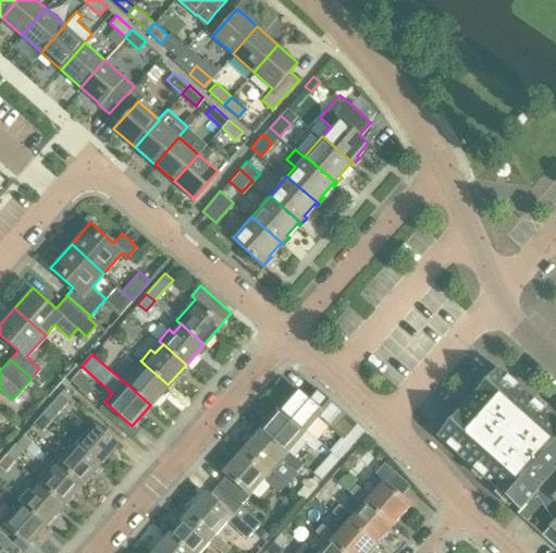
[(140,360),(123,381),(127,384),(150,405),(168,384),(145,365),(140,360)]
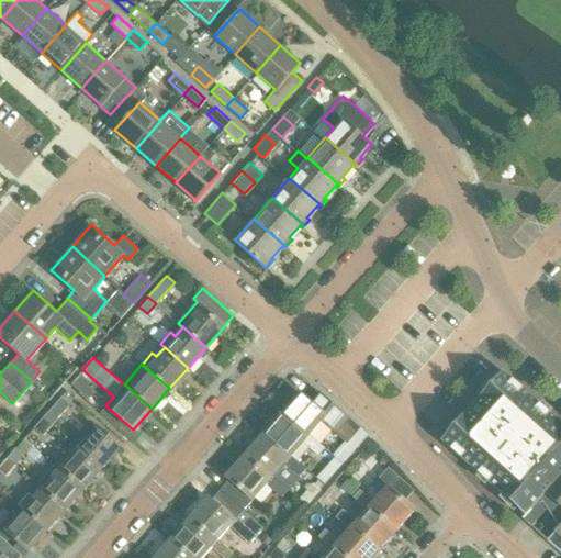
[(444,437),(441,439),(485,478),(505,495),(516,505),(525,513),(522,516),(522,517),(560,472),(560,422),(558,420),(502,370),(489,386),(479,397),(475,401),(469,409),(452,426),(444,437)]
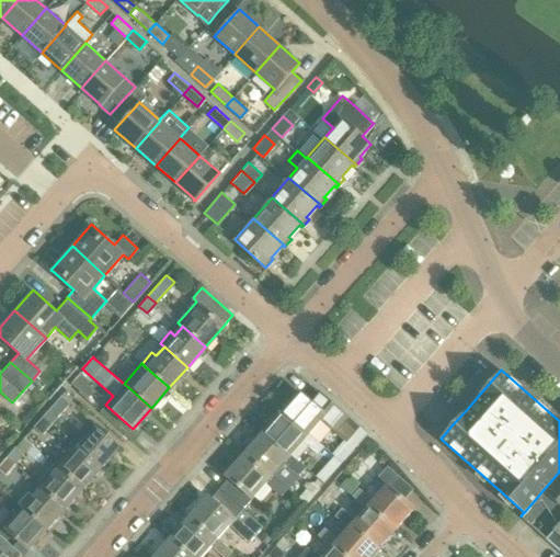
[(298,390),(280,411),(307,435),(309,432),(320,419),(343,439),(346,441),(360,425),(317,388),(308,398),(298,390)]
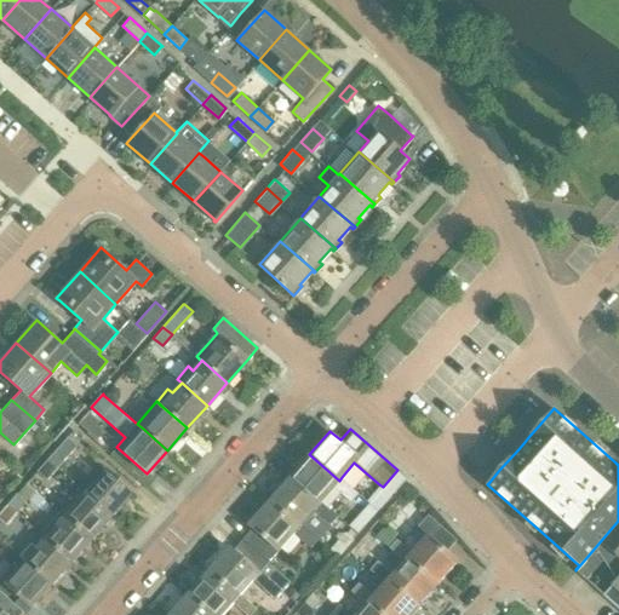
[(57,466),(76,443),(67,435),(47,458),(57,466)]
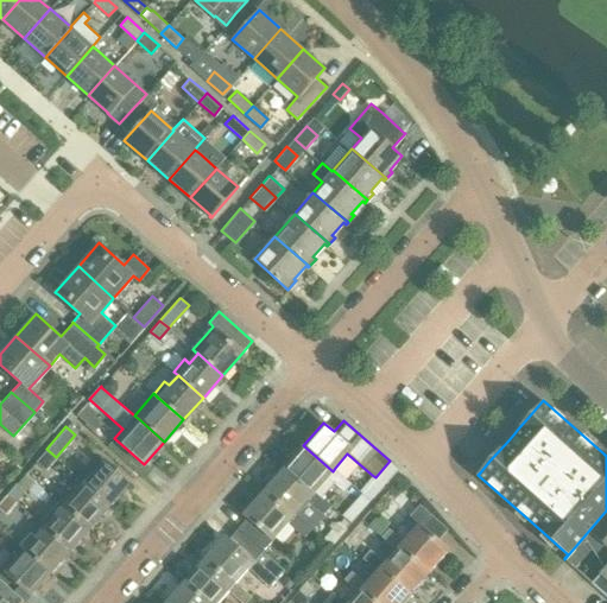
[(303,445),(284,467),(314,493),(316,490),(322,495),(334,482),(343,490),(351,482),(335,468),(333,471),(303,445)]
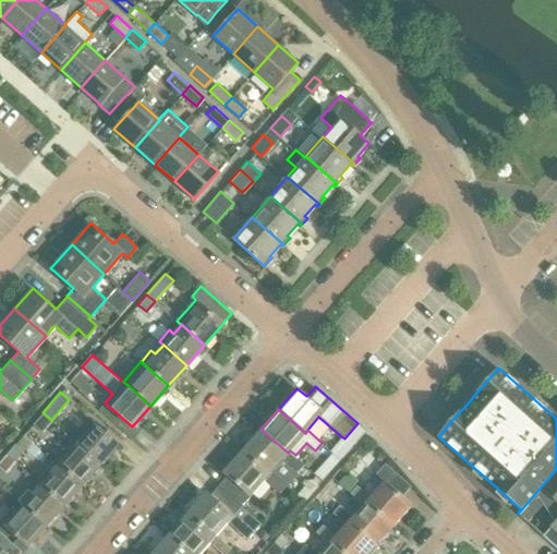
[(41,431),(51,420),(43,412),(33,423),(41,431)]
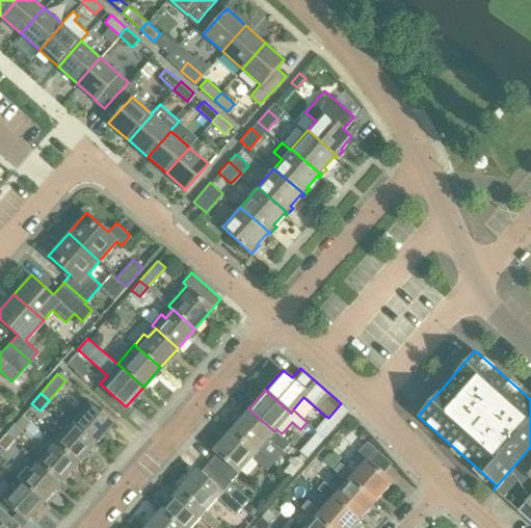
[(69,418),(69,419),(95,442),(113,422),(91,403),(86,398),(69,418)]
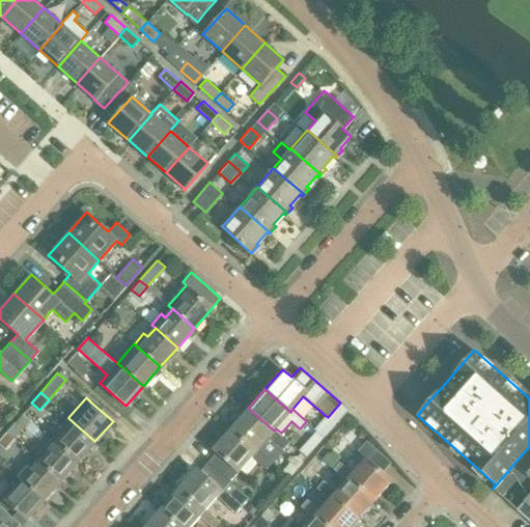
[(248,408),(230,427),(256,450),(258,449),(257,448),(269,436),(282,448),(289,441),(280,434),(281,433),(276,428),(274,431),(248,408)]
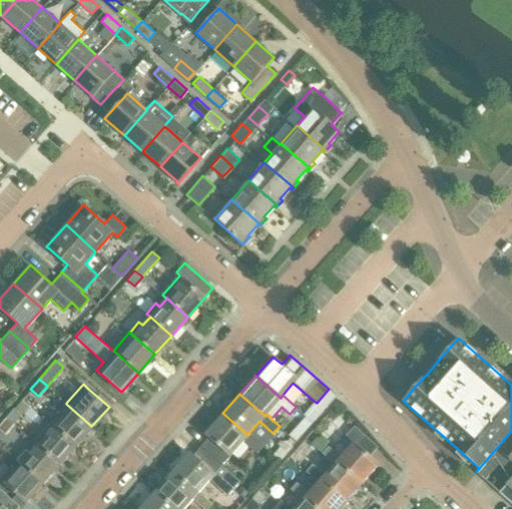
[(66,404),(49,422),(51,424),(54,426),(54,427),(74,445),(91,426),(66,404)]
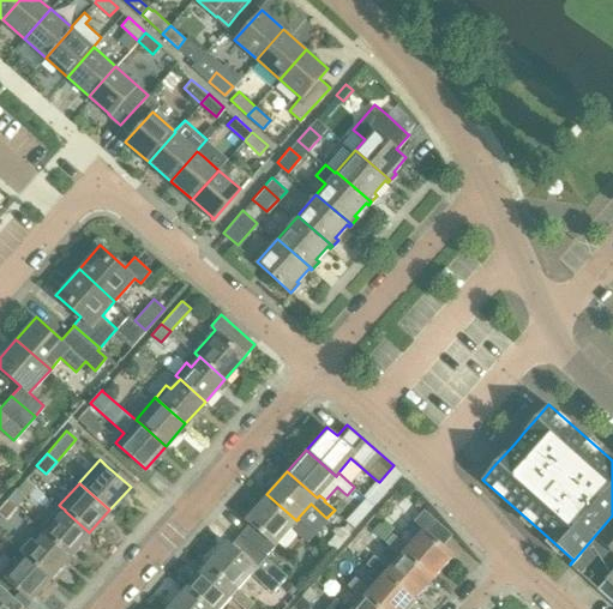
[(17,505),(26,495),(17,487),(7,496),(17,505)]
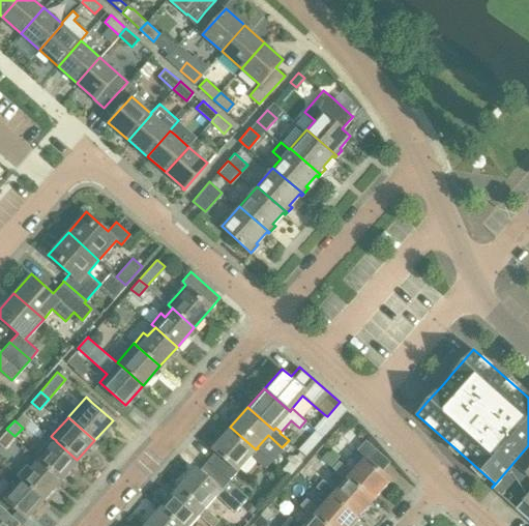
[(215,450),(206,461),(229,478),(229,479),(237,470),(251,455),(265,467),(271,460),(258,448),(256,449),(230,427),(211,447),(215,450)]
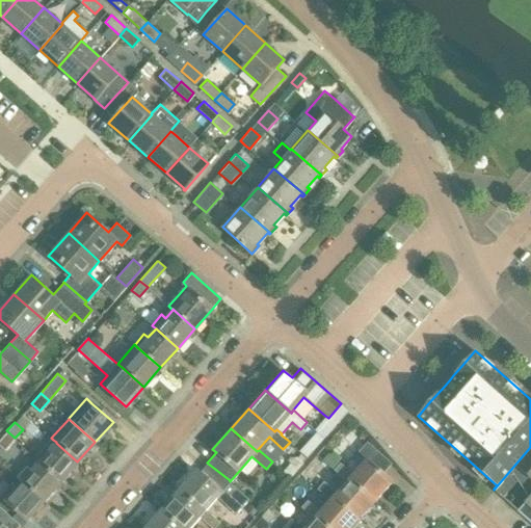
[(0,445),(4,449),(15,438),(6,430),(0,438),(0,445)]
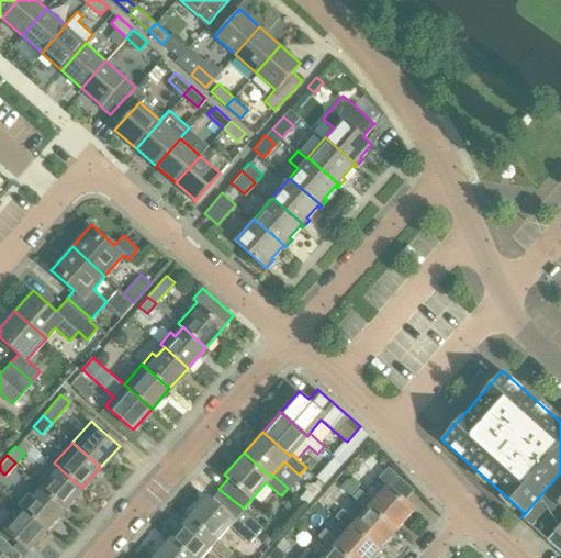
[(406,499),(415,488),(390,465),(380,476),(389,483),(373,501),(359,488),(354,494),(368,506),(371,503),(397,527),(416,508),(406,499)]
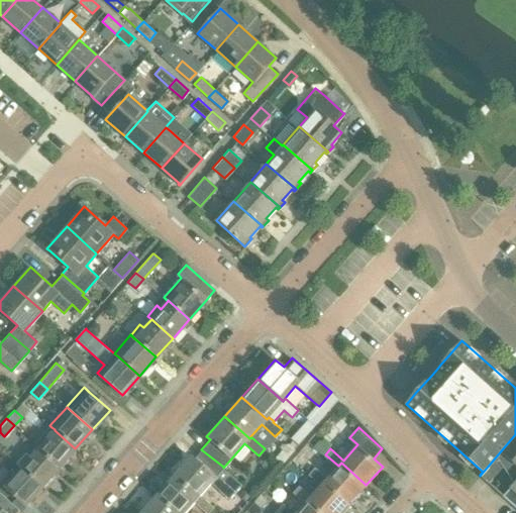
[(42,433),(33,443),(60,467),(75,448),(55,430),(53,433),(47,437),(42,433)]
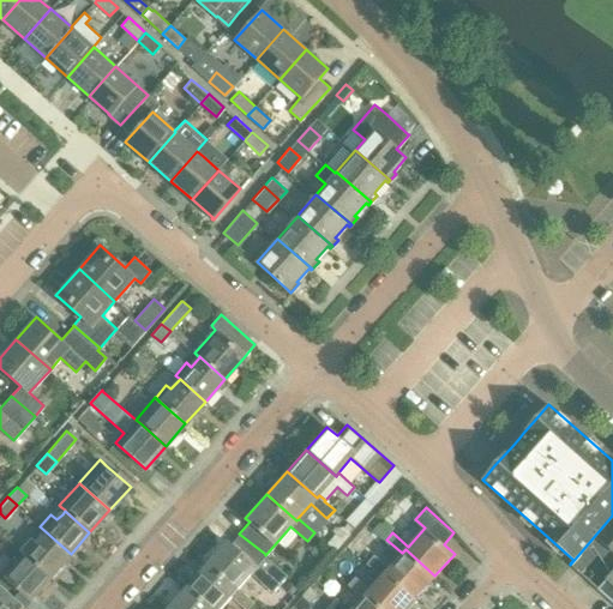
[(612,516),(570,565),(580,572),(580,571),(598,552),(610,571),(598,586),(595,584),(594,585),(596,588),(599,589),(612,572),(612,516)]
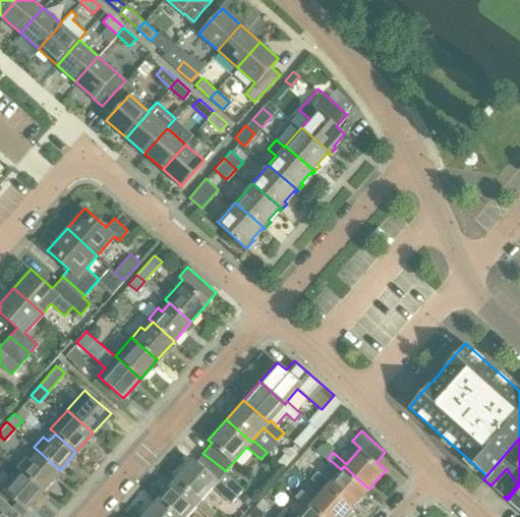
[(26,456),(16,466),(43,490),(60,470),(34,447),(34,448),(39,452),(32,460),(26,456)]
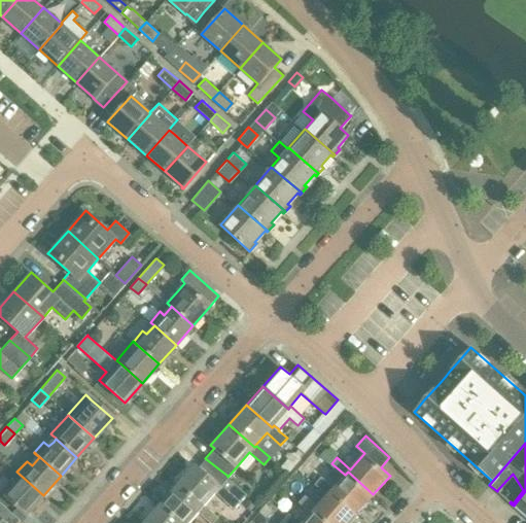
[(194,464),(177,484),(202,507),(204,504),(204,503),(214,491),(233,508),(246,493),(228,477),(228,476),(205,458),(198,467),(194,464)]
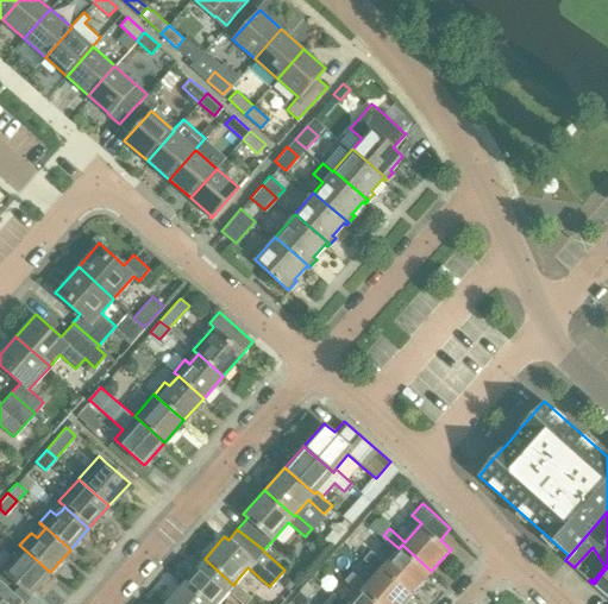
[(11,554),(0,567),(6,572),(30,595),(50,572),(19,545),(18,546),(11,554)]
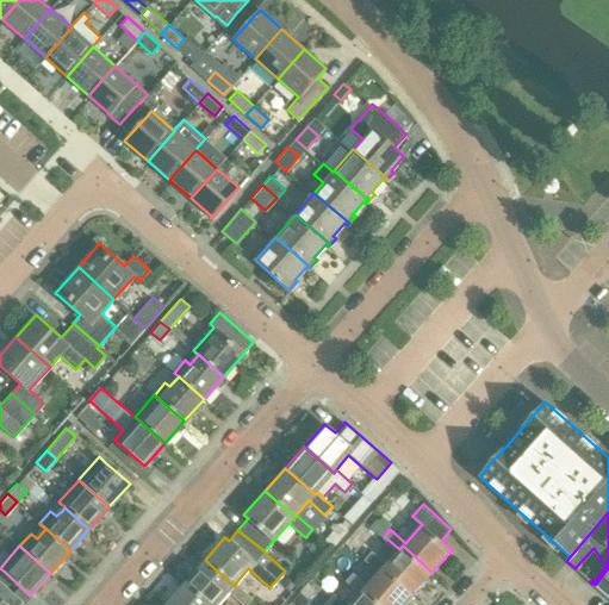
[(403,546),(399,549),(386,565),(371,550),(364,559),(379,572),(384,567),(412,593),(432,572),(403,546)]
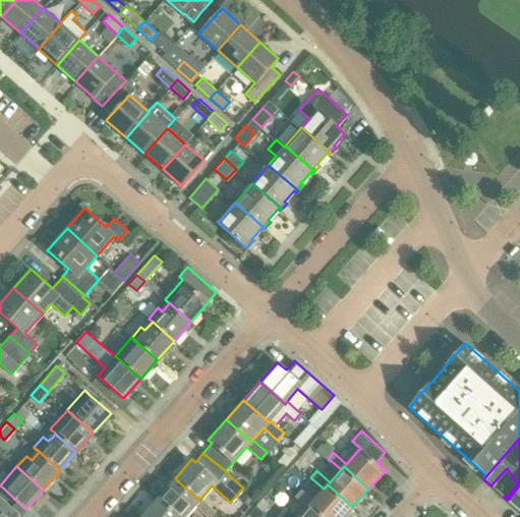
[(175,478),(158,498),(179,516),(184,516),(195,505),(208,516),(209,516),(216,510),(201,499),(199,501),(175,478)]
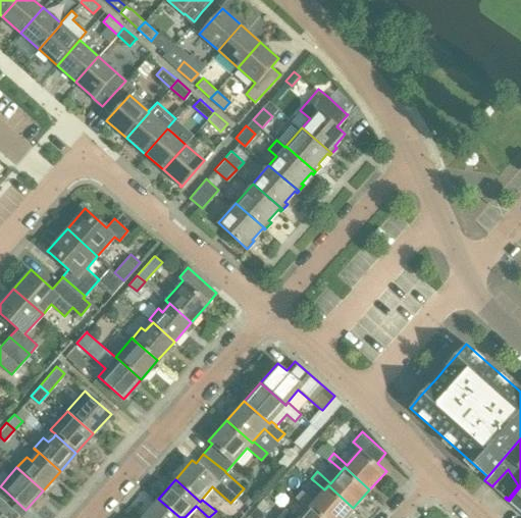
[(328,485),(324,489),(314,502),(301,489),(295,497),(308,509),(312,504),(327,517),(344,517),(353,508),(328,485)]
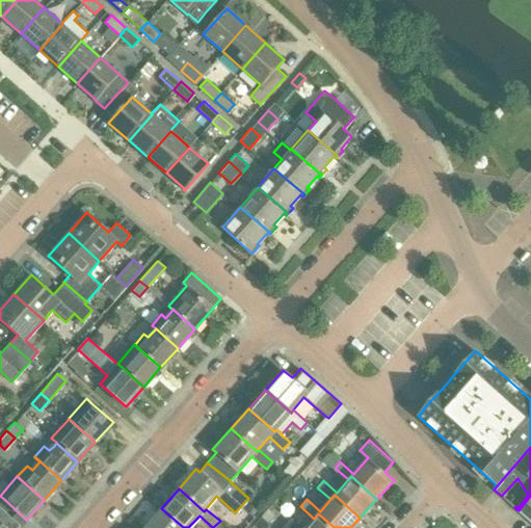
[(530,496),(519,510),(530,522),(530,496)]
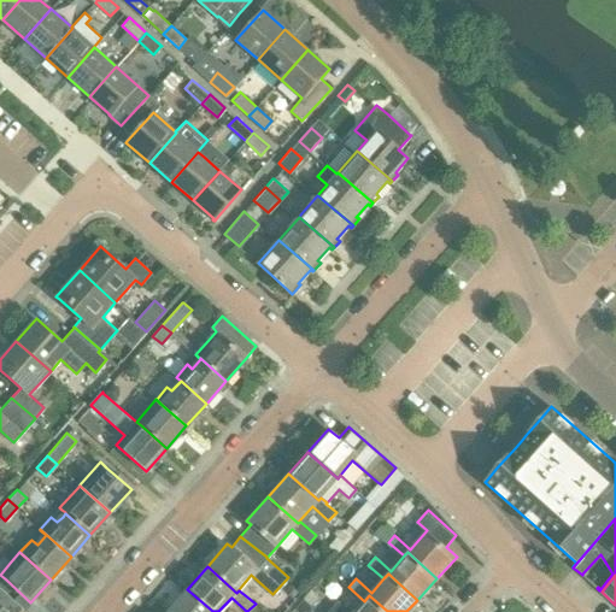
[(0,611),(5,611),(4,611),(15,599),(0,586),(0,611)]
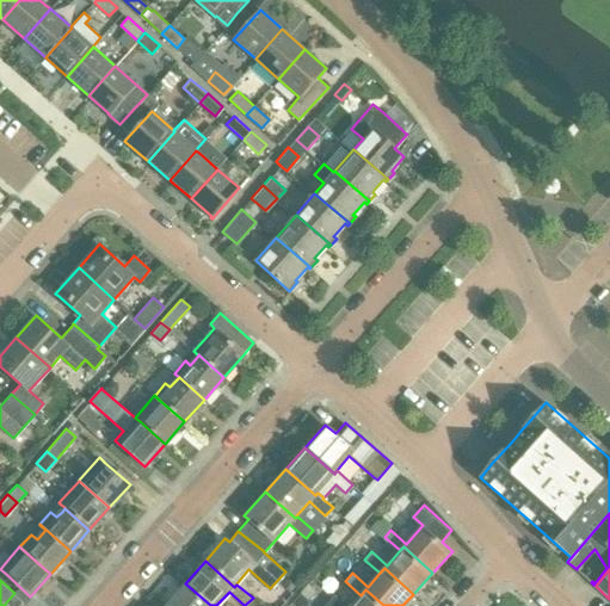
[(210,605),(185,583),(165,605),(210,605)]
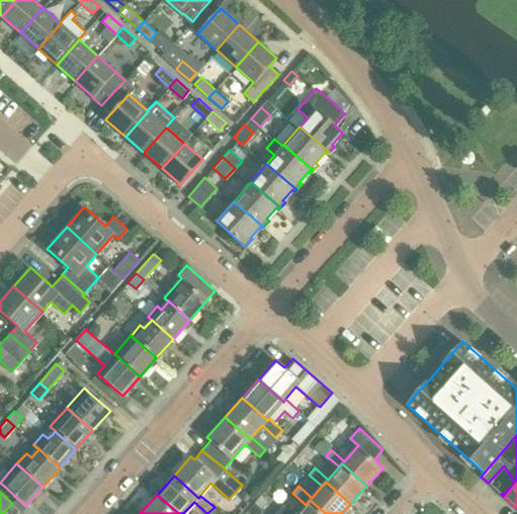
[(283,504),(273,513),(325,513),(310,500),(306,505),(296,513),(294,513),(290,511),(283,504)]
